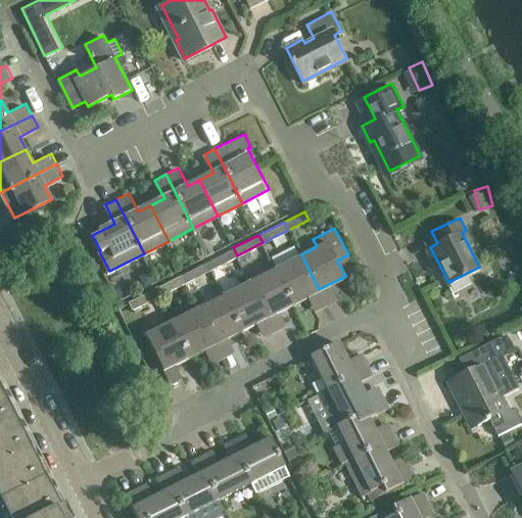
[(233,247),(207,261),(211,269),(237,255),(233,247)]
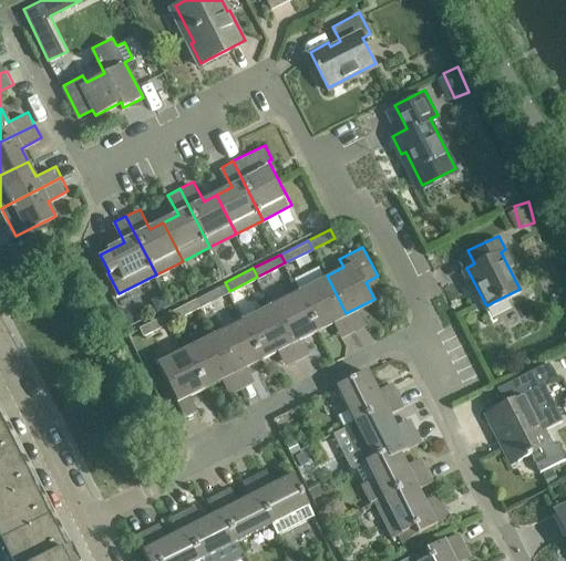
[(327,276),(298,290),(318,328),(346,313),(327,276)]
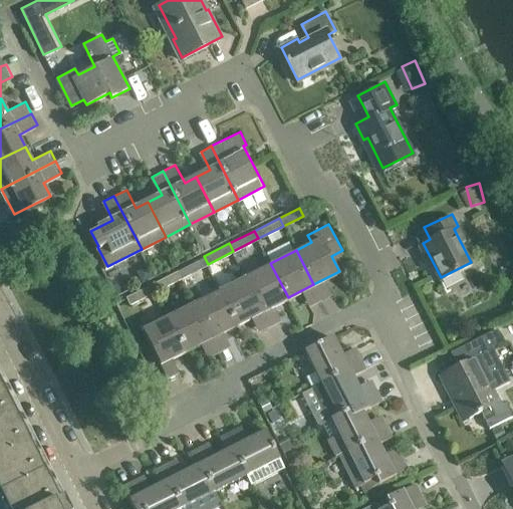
[(204,256),(178,268),(182,276),(208,264),(204,256)]
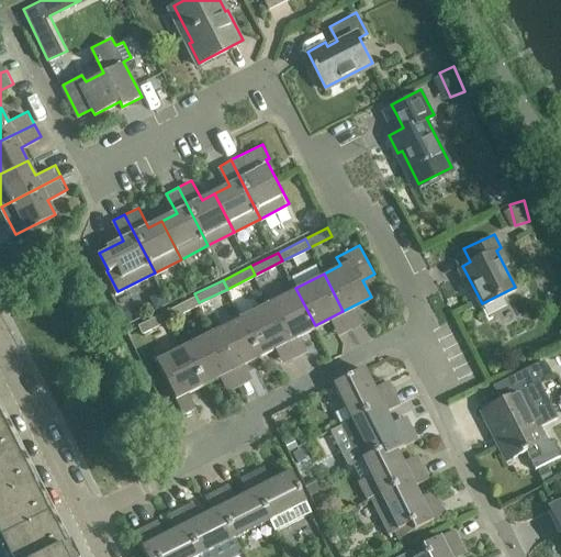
[(295,288),(268,302),(288,340),(315,325),(295,288)]
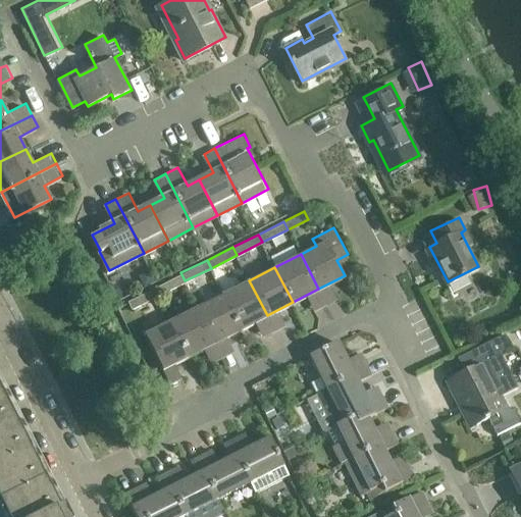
[(180,272),(155,286),(159,294),(185,280),(180,272)]
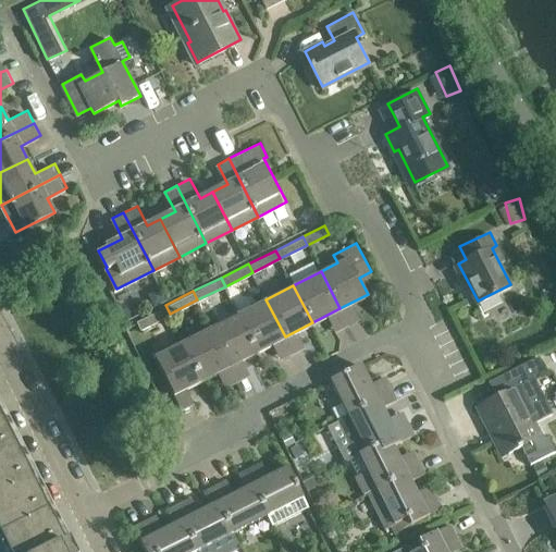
[(266,299),(239,314),(258,351),(285,336),(266,299)]
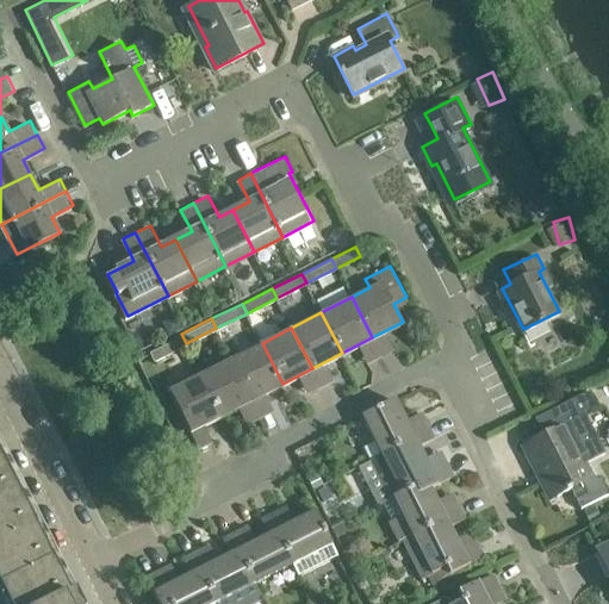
[(150,349),(155,359),(186,343),(181,334),(150,349)]
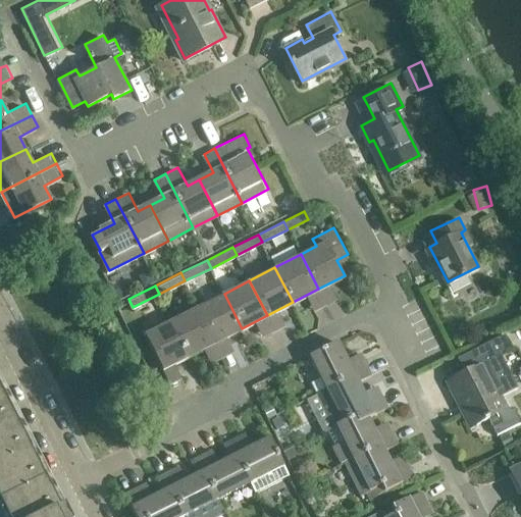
[(224,294),(198,307),(216,342),(242,328),(224,294)]
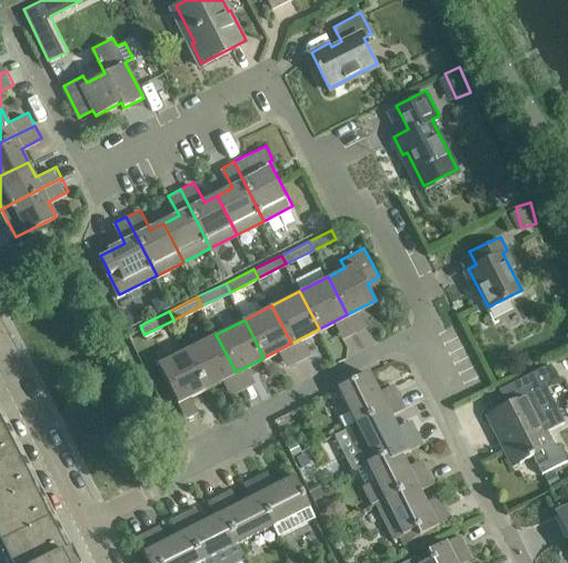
[(216,334),(188,349),(207,388),(236,372),(216,334)]
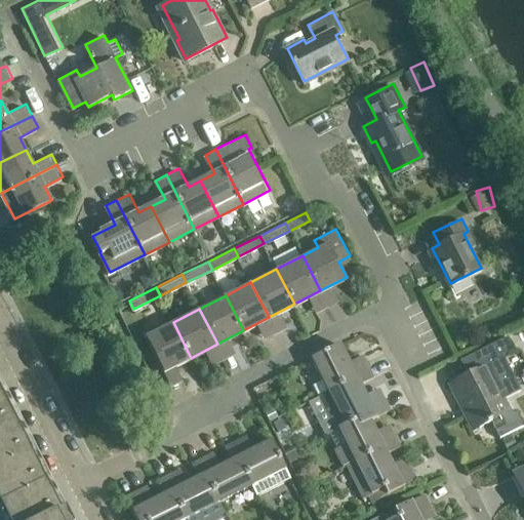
[(191,358),(173,322),(148,336),(165,371),(191,358)]
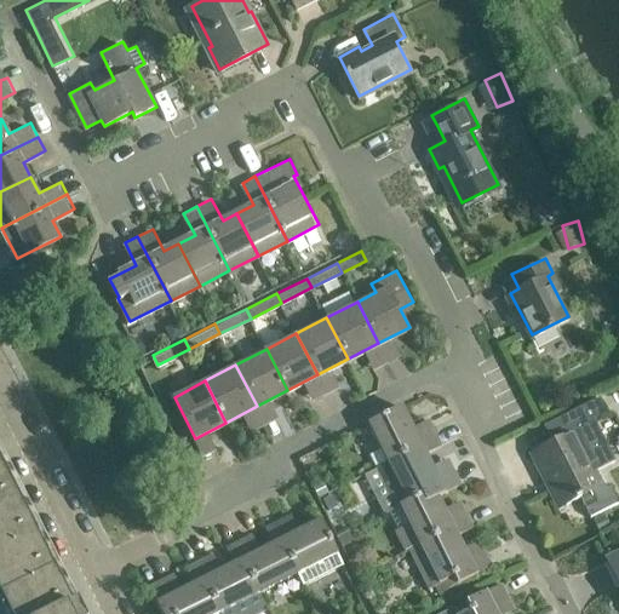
[(594,465),(613,455),(603,436),(597,439),(589,422),(607,412),(597,394),(548,419),(557,437),(532,449),(545,476),(550,475),(563,501),(582,493),(591,514),(618,498),(618,494),(613,482),(603,480),(601,481),(594,465)]
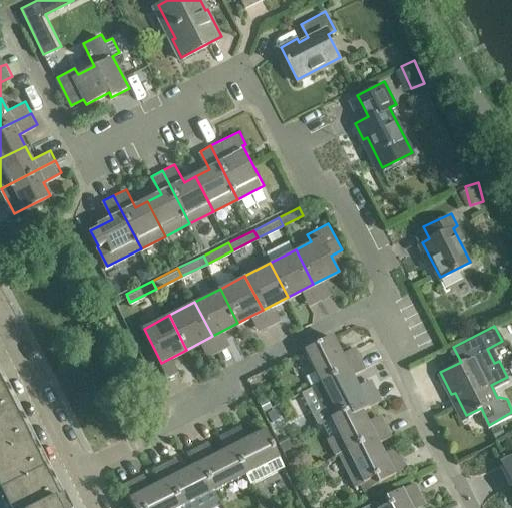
[(305,374),(311,385),(339,371),(342,377),(351,373),(352,373),(366,366),(355,345),(341,351),(332,334),(304,348),(315,369),(305,374)]
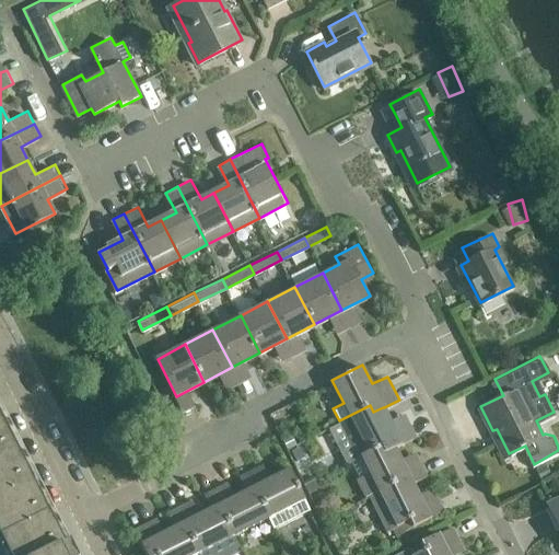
[(357,455),(360,453),(368,450),(381,443),(384,451),(395,446),(417,435),(405,412),(389,419),(384,407),(383,407),(373,412),(370,405),(339,420),(357,455)]
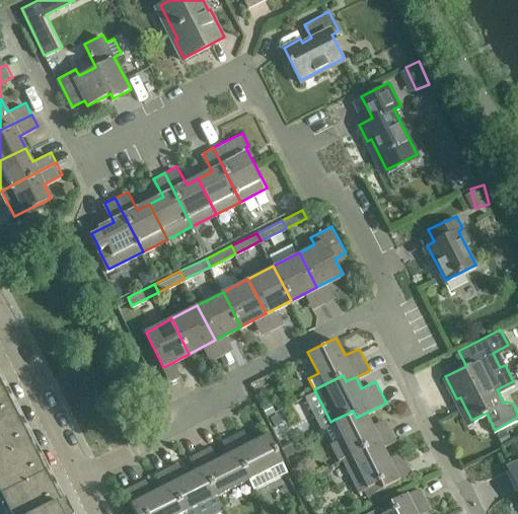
[(62,513),(0,390),(0,504),(4,513),(62,513)]
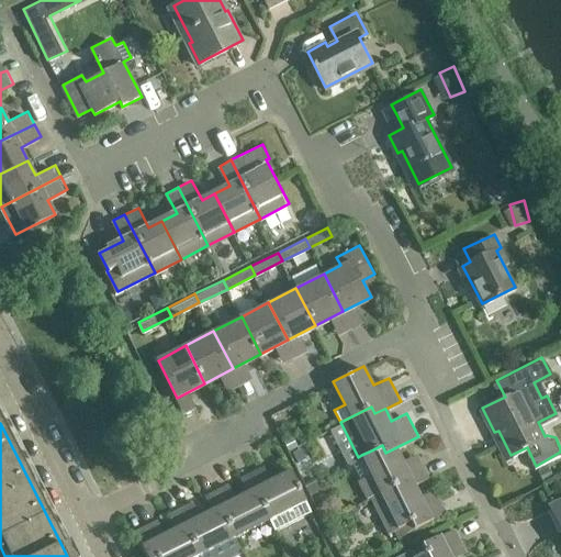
[(367,497),(370,496),(400,481),(403,487),(414,482),(414,483),(428,476),(417,453),(402,460),(396,447),(385,453),(382,445),(369,452),(361,455),(370,471),(357,478),(367,497)]
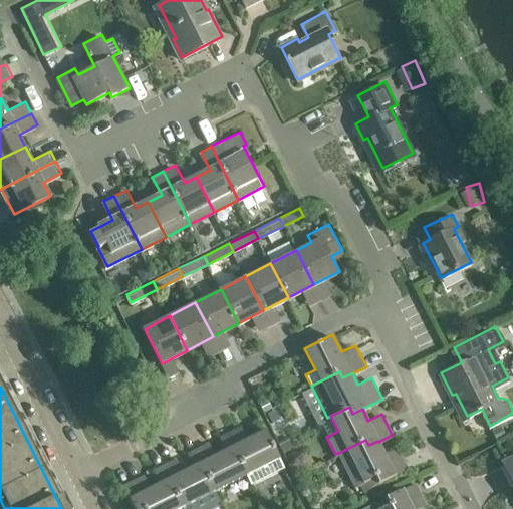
[(220,435),(227,448),(228,448),(233,458),(239,455),(248,473),(247,473),(253,484),(254,484),(253,483),(284,468),(285,468),(286,468),(266,429),(248,438),(241,424),(220,435)]
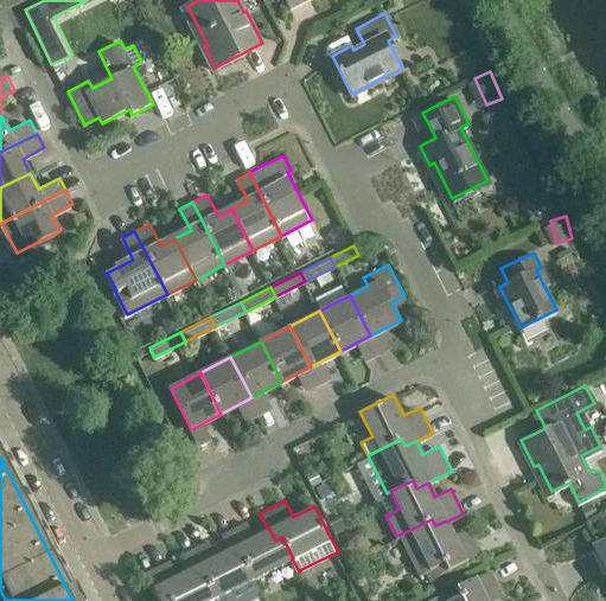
[(222,532),(230,549),(231,548),(236,560),(243,557),(254,579),(255,577),(292,558),(293,558),(282,537),(275,541),(269,529),(268,529),(256,536),(248,519),(222,532)]
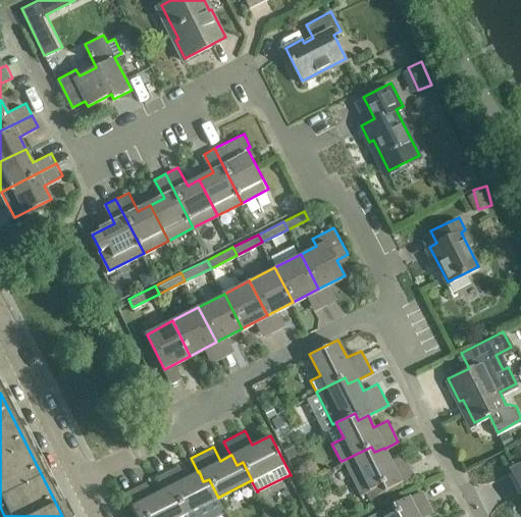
[(371,447),(344,460),(360,494),(366,492),(369,498),(415,474),(404,452),(389,459),(384,449),(384,448),(374,452),(371,447)]
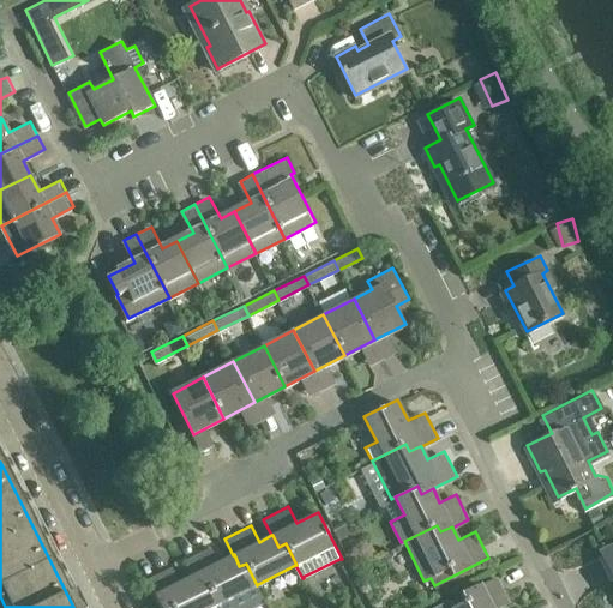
[(186,559),(193,575),(194,575),(200,587),(209,583),(218,605),(220,607),(250,607),(266,600),(258,584),(257,585),(246,564),(239,566),(234,554),(233,555),(221,561),(212,546),(186,559)]
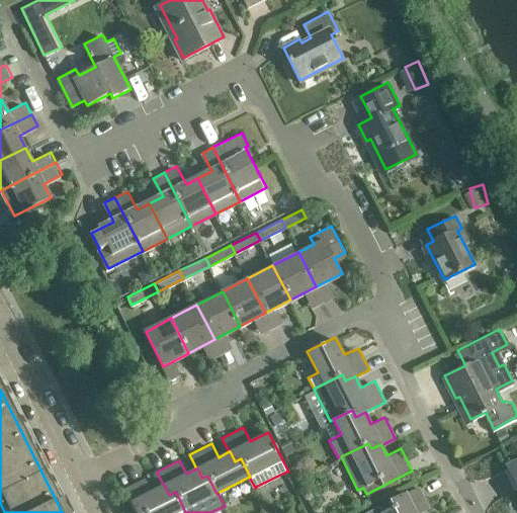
[(516,460),(507,465),(516,484),(516,460)]
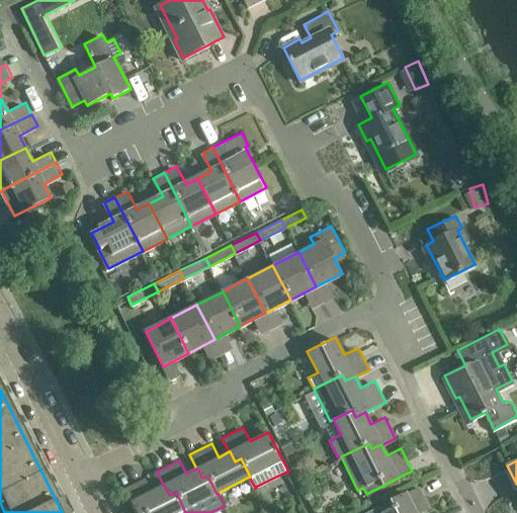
[(164,485),(163,485),(153,491),(146,477),(124,488),(137,512),(177,512),(184,510),(176,492),(169,495),(164,485)]
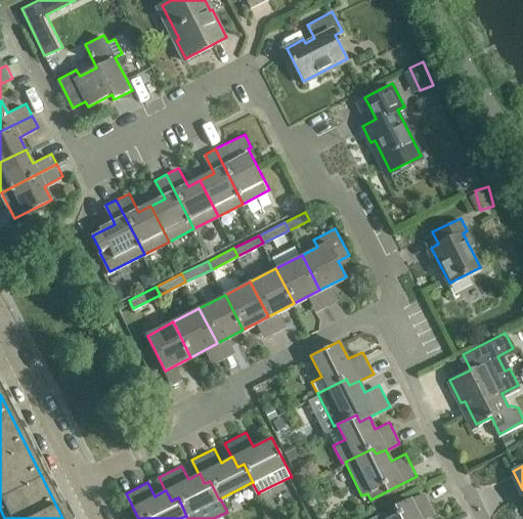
[(385,511),(368,518),(423,518),(435,513),(425,491),(394,507),(397,514),(389,518),(385,511)]
